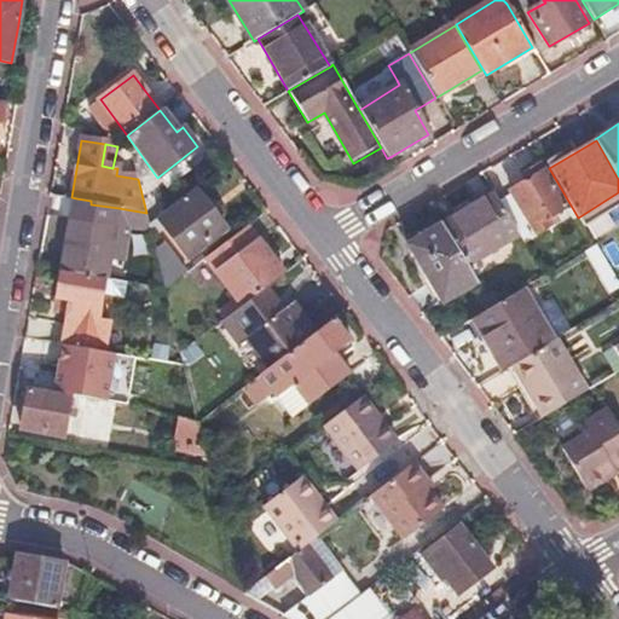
[(570,214),(543,169),(508,190),(534,235),(570,214)]
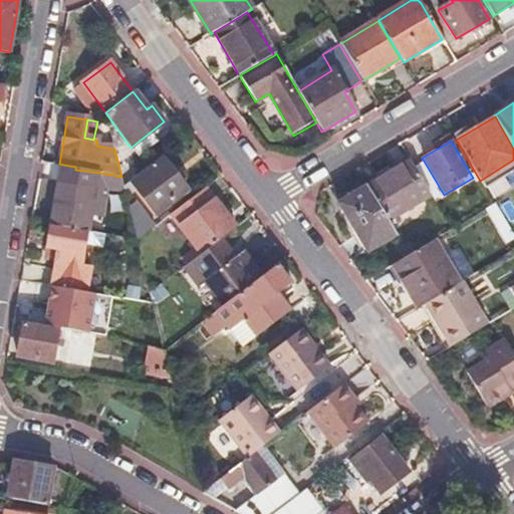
[(124,192),(137,240),(155,227),(129,193),(136,187),(156,213),(186,190),(162,158),(123,186),(124,192)]
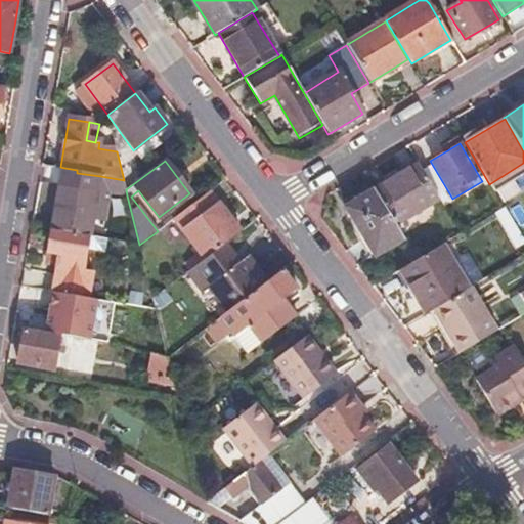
[(394,224),(438,199),(417,163),(373,189),(394,224)]
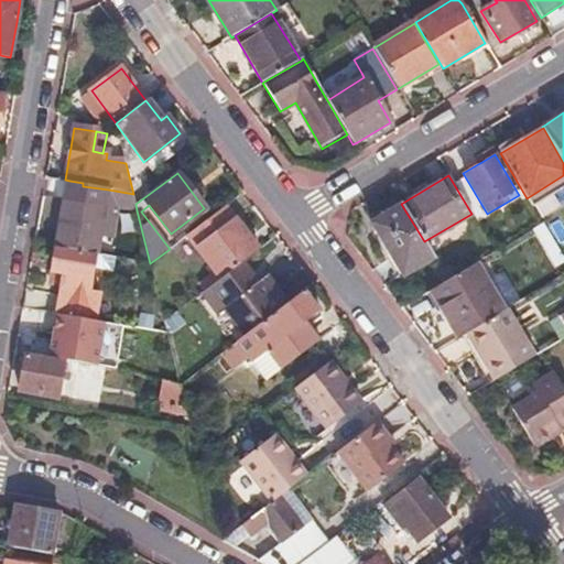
[(95,253),(97,253),(100,235),(106,207),(118,209),(119,207),(137,210),(136,204),(133,194),(108,190),(83,186),(68,183),(67,183),(56,247),(95,253)]
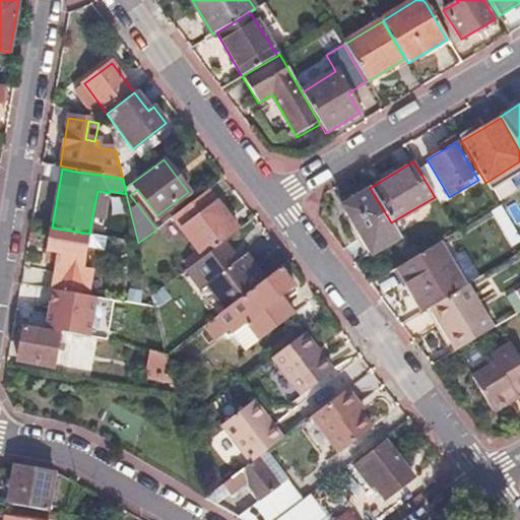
[(371,253),(398,236),(396,231),(391,222),(370,188),(340,205),(368,249),(371,253)]
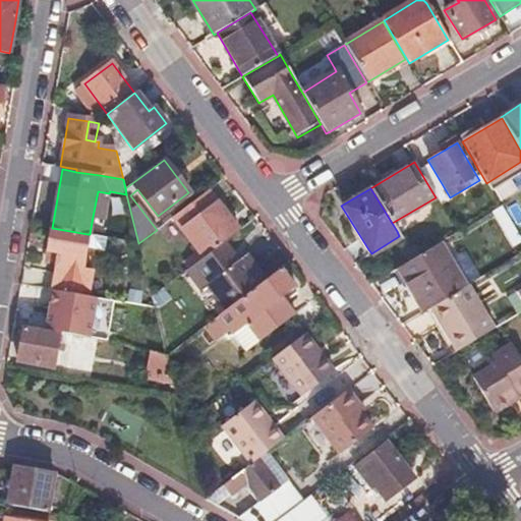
[(98,191),(93,217),(105,219),(109,193),(98,191)]
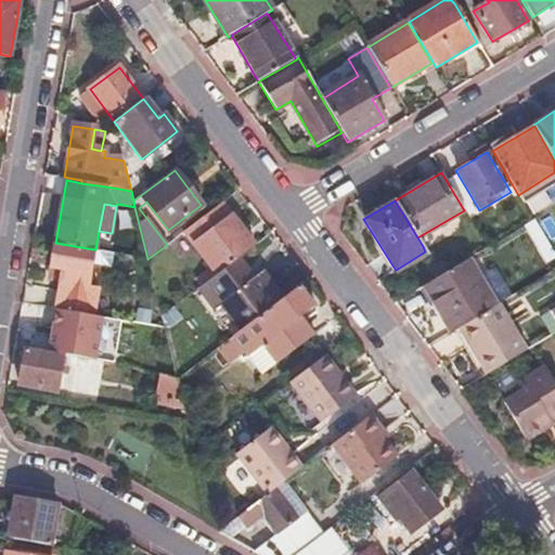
[(216,275),(239,259),(254,246),(231,217),(220,204),(184,232),(194,245),(216,275)]
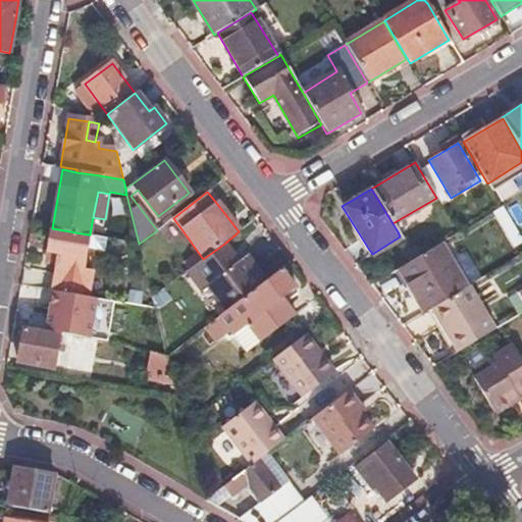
[(507,238),(516,231),(502,206),(491,212),(507,238)]
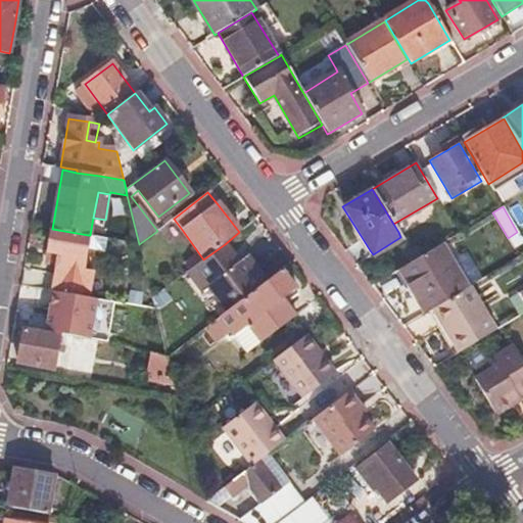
[(57,265),(52,291),(88,297),(92,271),(82,269),(85,247),(88,235),(52,229),(48,251),(59,253),(57,265)]
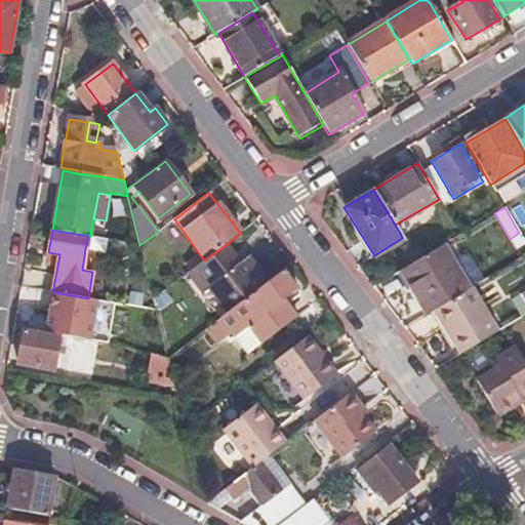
[(90,236),(88,236),(85,248),(105,252),(107,239),(90,236)]
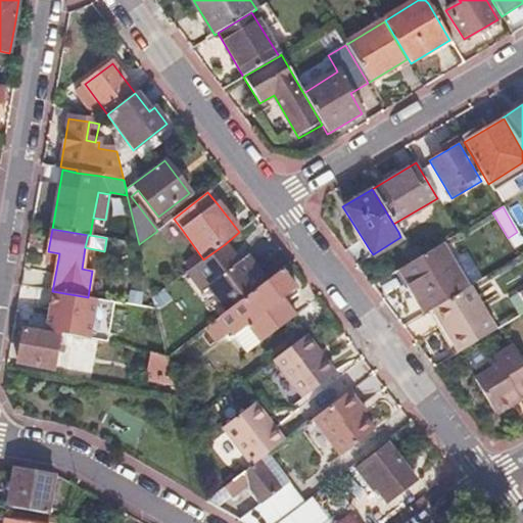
[(425,313),(435,306),(467,288),(440,243),(414,259),(398,269),(425,313)]
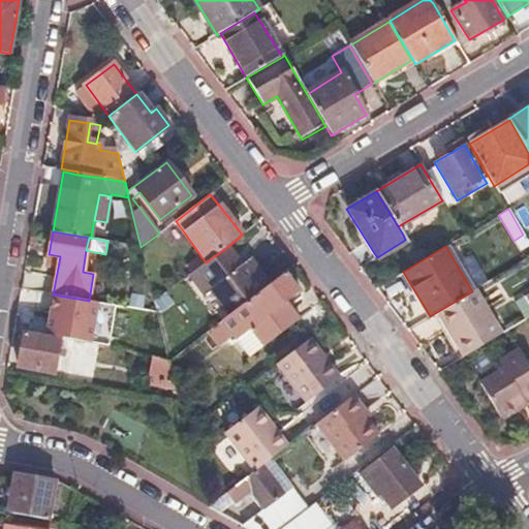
[(223,320),(285,273),(275,259),(260,271),(250,258),(241,265),(227,247),(206,262),(182,281),(197,301),(205,296),(223,320)]
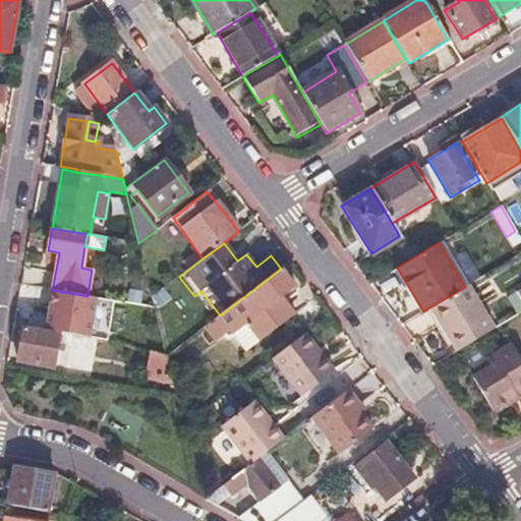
[(59,252),(48,250),(46,262),(57,264),(59,252)]
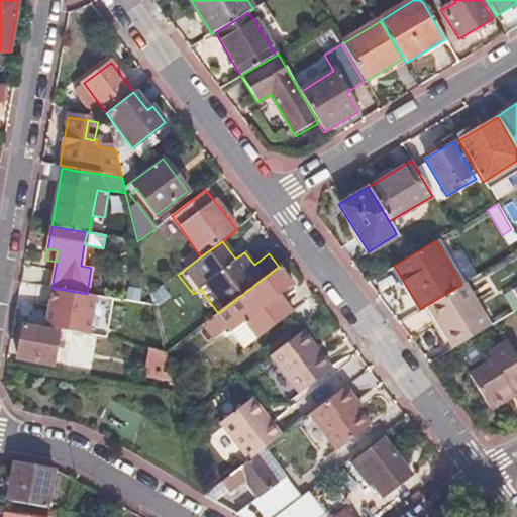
[(293,284),(279,267),(218,313),(216,314),(230,332),(243,322),(256,338),(292,312),(279,295),(293,284)]
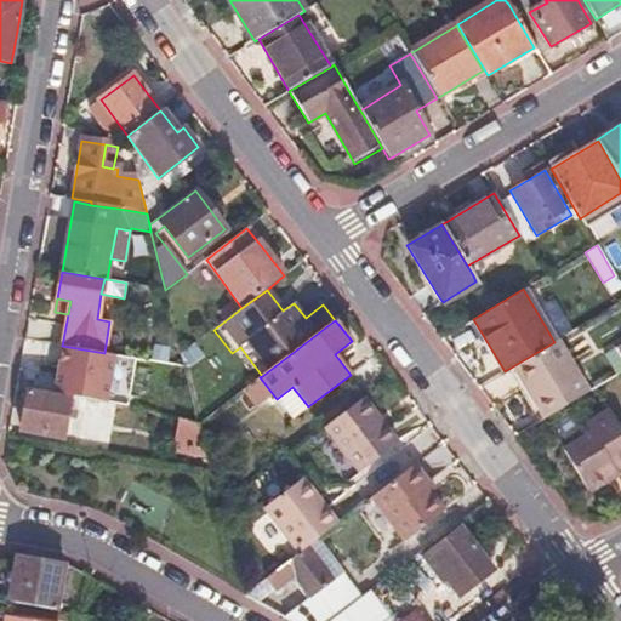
[(588,392),(557,340),(554,342),(517,364),(536,397),(533,399),(545,419),(588,392)]
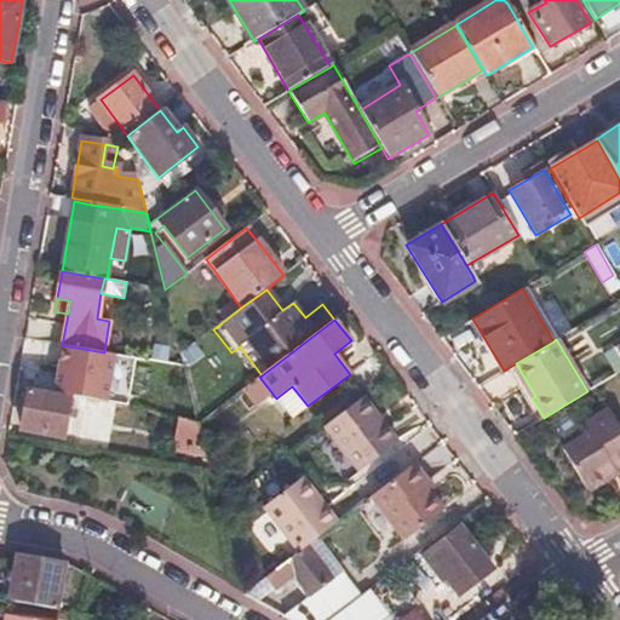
[(200,343),(179,345),(182,363),(202,360),(200,343)]
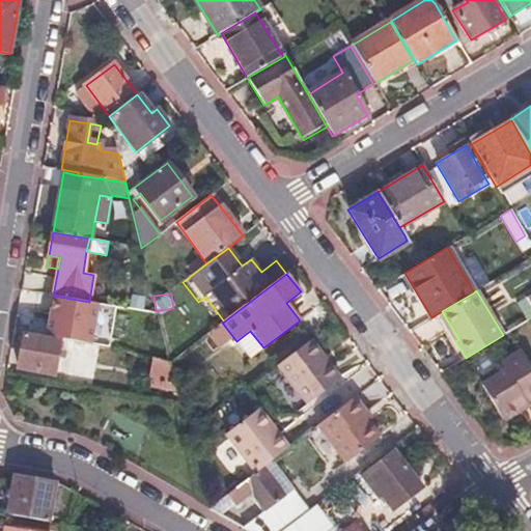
[(89,302),(53,296),(46,337),(61,339),(91,344),(99,304),(89,302)]
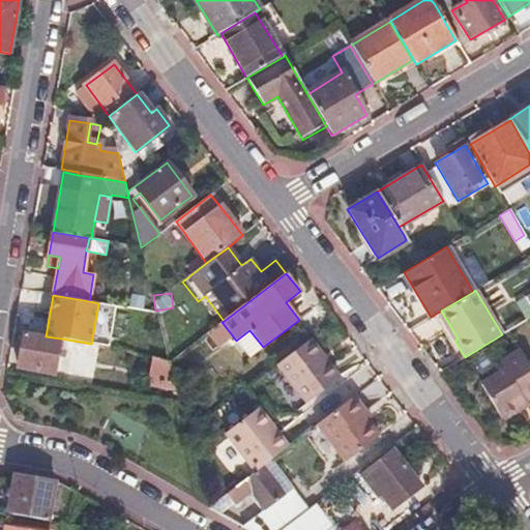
[(249,330),(236,341),(249,358),(263,347),(249,330)]
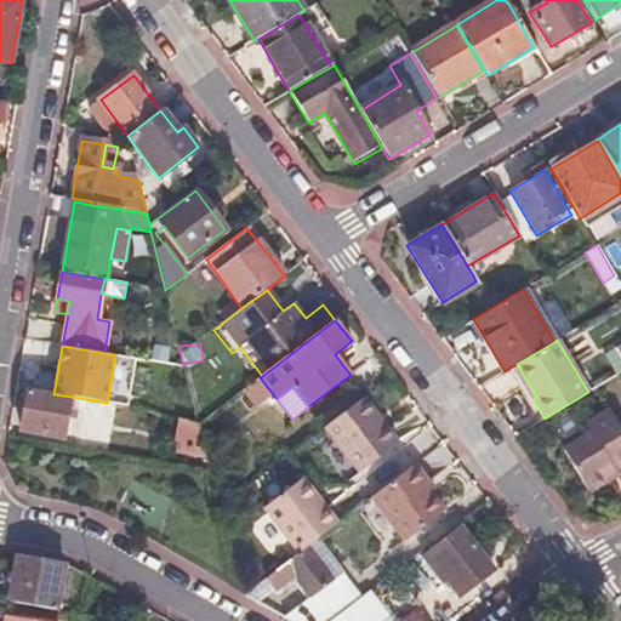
[(53,394),(29,389),(22,431),(64,438),(72,397),(53,394)]
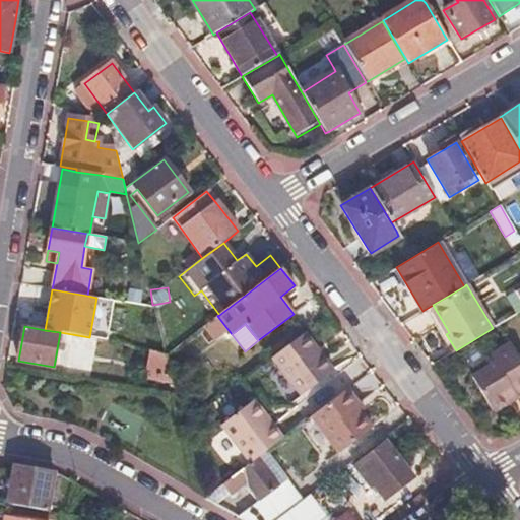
[(333,372),(305,333),(272,358),(301,396),(333,372)]
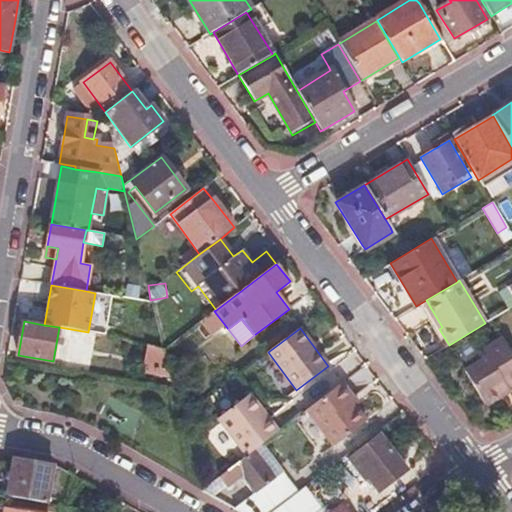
[(511,353),(503,338),(483,351),(487,358),(464,373),(484,406),(501,396),(499,393),(506,388),(511,384),(511,353)]
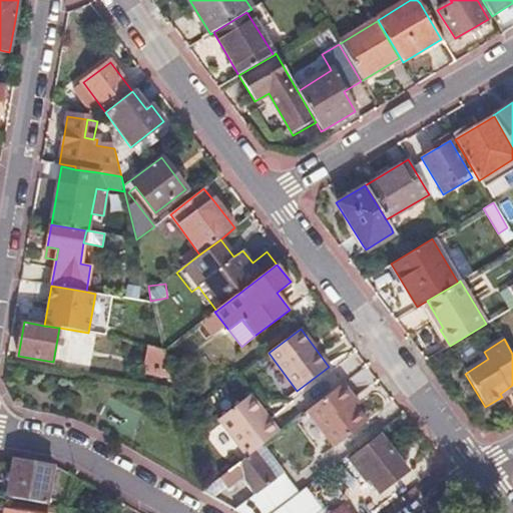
[(145,366),(168,370),(163,351),(149,347),(145,366)]
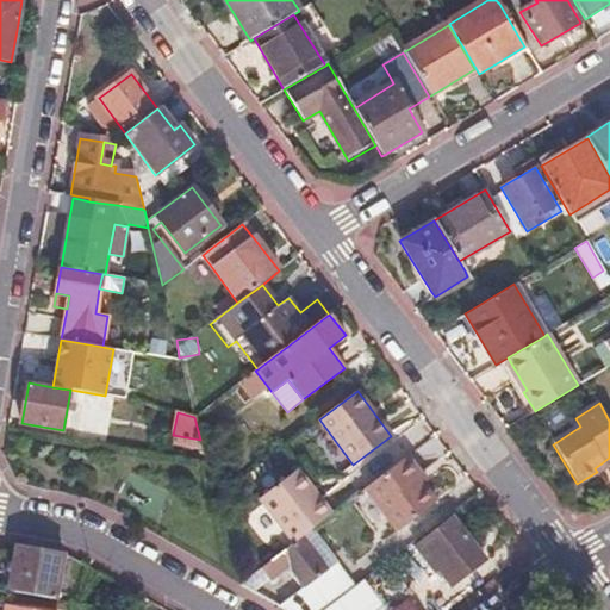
[(421,475),(408,458),(365,490),(398,533),(436,504),(423,486),(417,479),(421,475)]
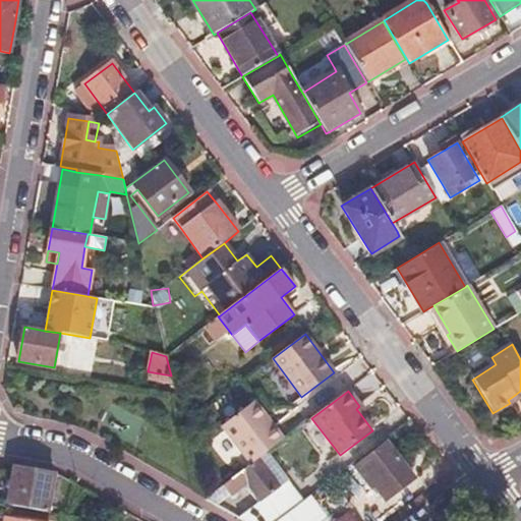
[(517,399),(515,395),(508,400),(510,403),(517,399)]
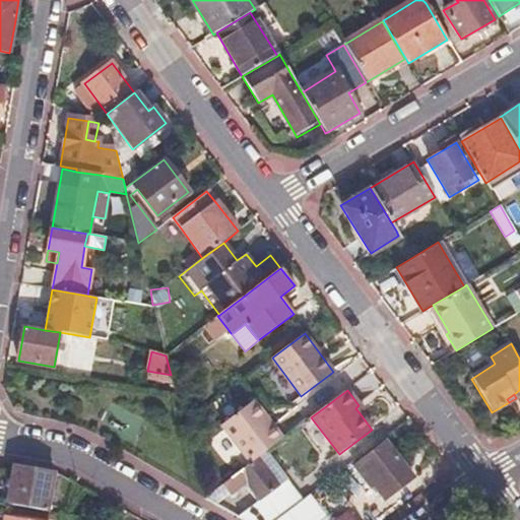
[(221,425),(251,464),(257,459),(264,454),(282,440),(254,400),(221,425)]
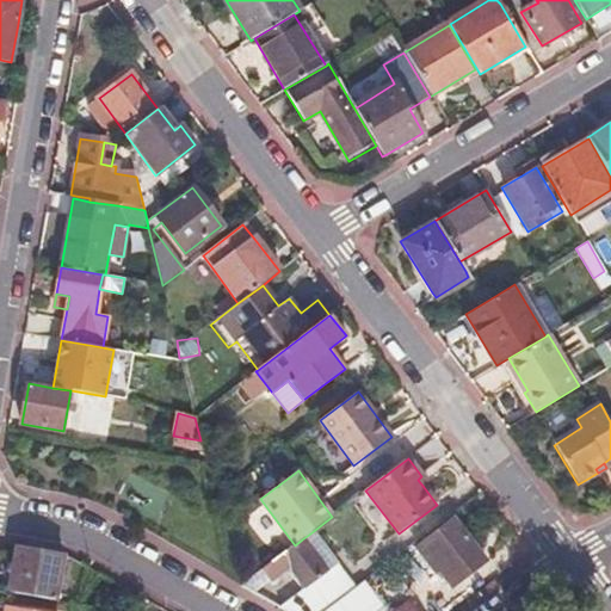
[(427,483),(421,476),(418,480),(424,487),(427,483)]
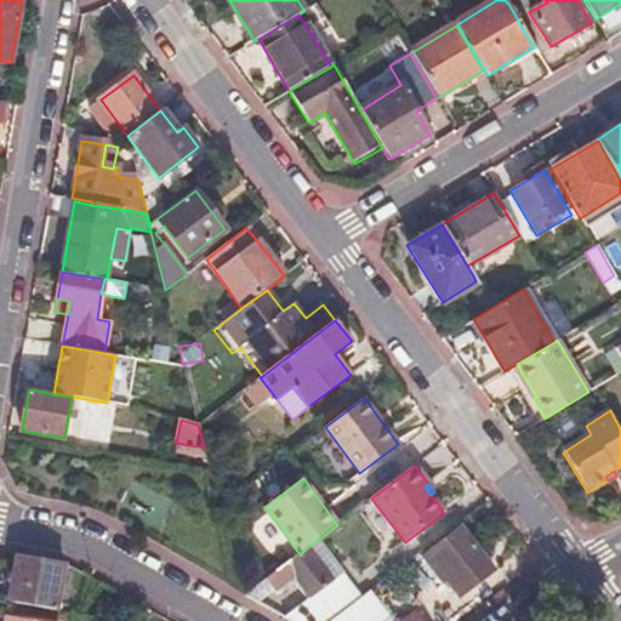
[(488,565),(461,529),(423,558),(443,584),(446,581),(460,597),(479,582),(474,575),(488,565)]
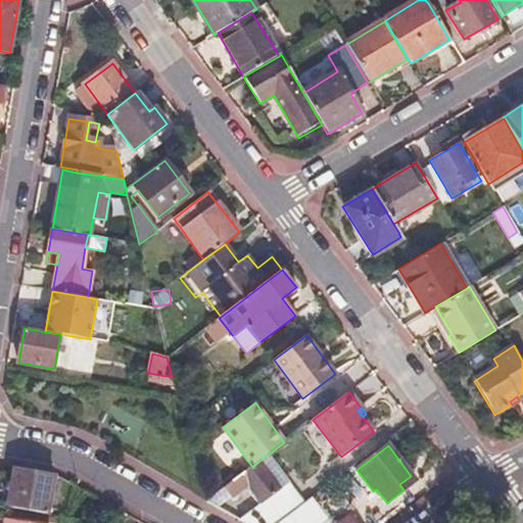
[(280,490),(287,484),(266,457),(258,462),(280,490)]
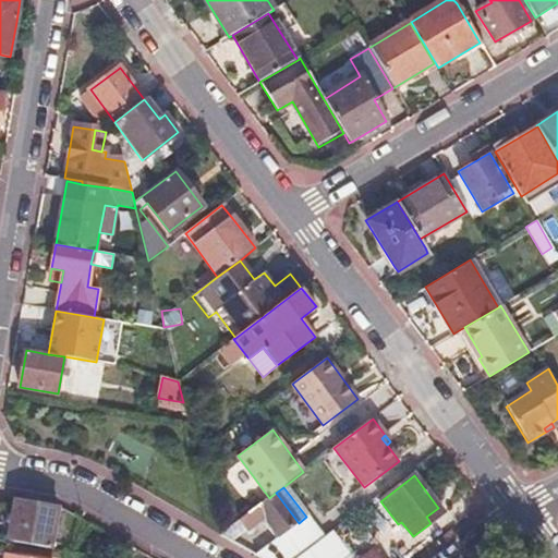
[(255,556),(258,557),(298,557),(304,554),(323,538),(306,517),(299,523),(276,493),(269,498),(239,521),(243,525),(246,531),(263,518),(279,538),(255,556)]
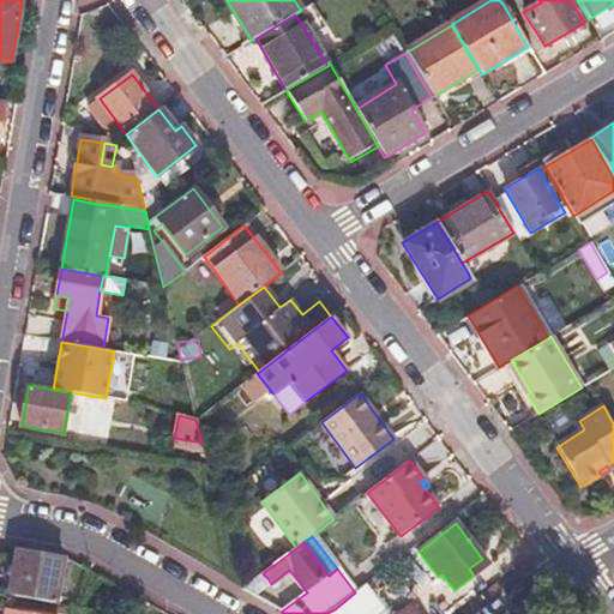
[(8,595),(56,602),(62,555),(17,547),(8,595)]
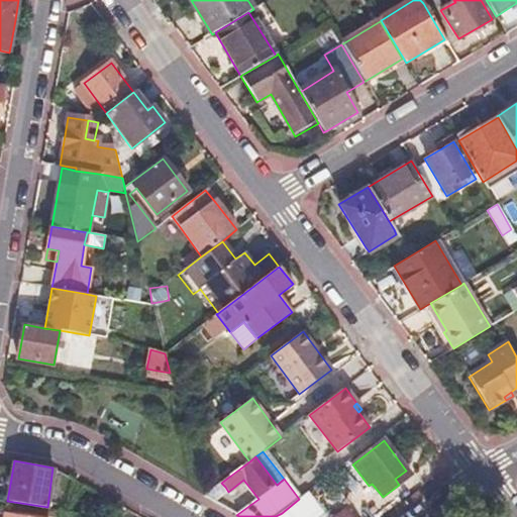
[(204,496),(209,499),(225,487),(221,483),(204,496)]
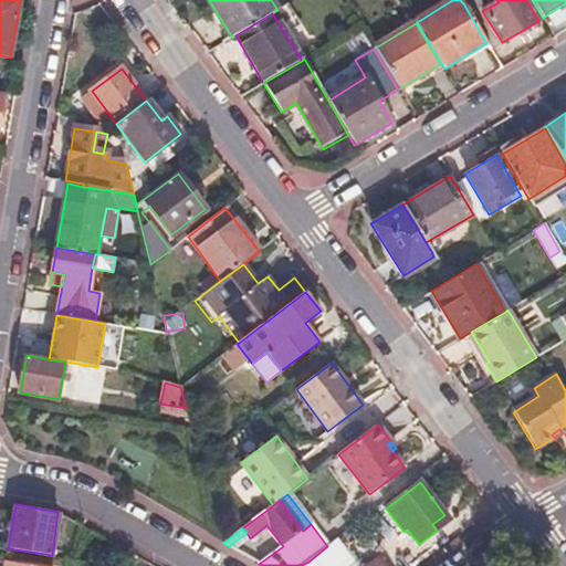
[(385,565),(380,558),(369,565),(354,565),(335,541),(327,546),(308,562),(302,565),(385,565)]
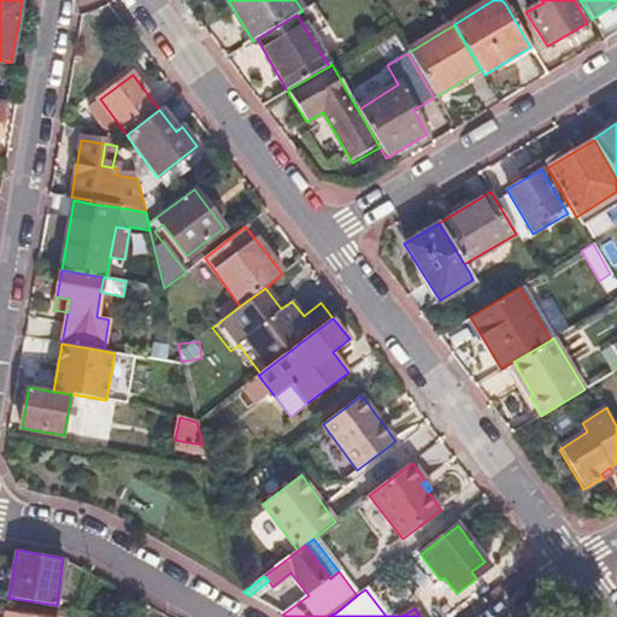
All buildings are outlined.
